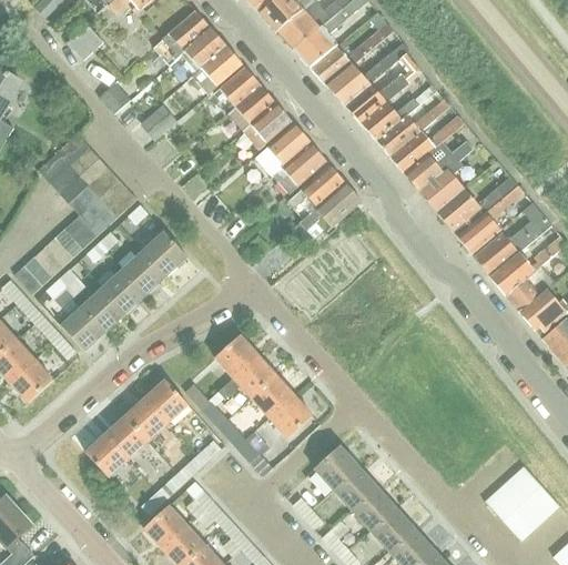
[(47,16),(62,0),(40,0),(36,6),(47,16)]
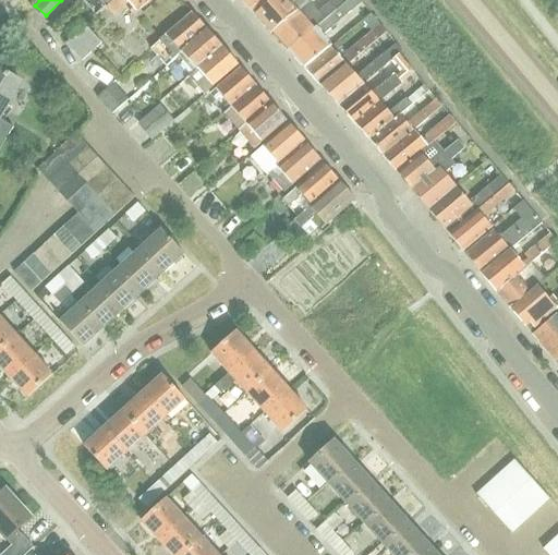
[(84,0),(96,13),(107,3),(111,0),(84,0)]
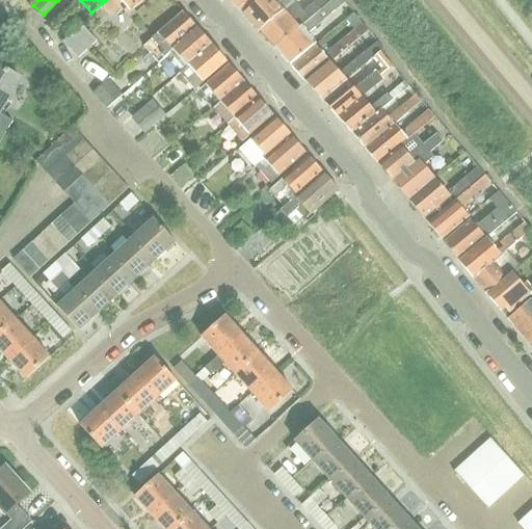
[(106,0),(102,3),(108,11),(122,0),(126,5),(122,8),(126,12),(140,0),(106,0)]
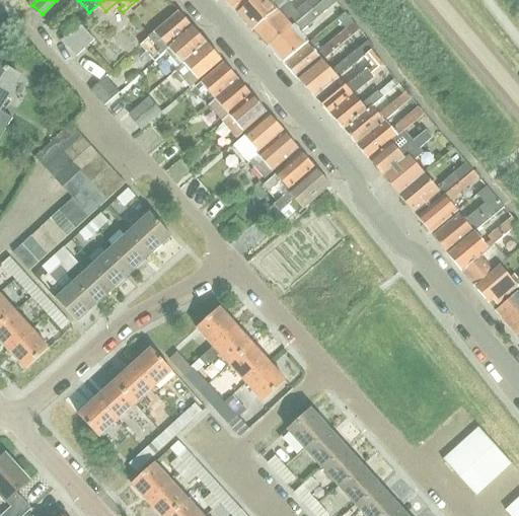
[(226,0),(236,11),(249,0),(226,0)]
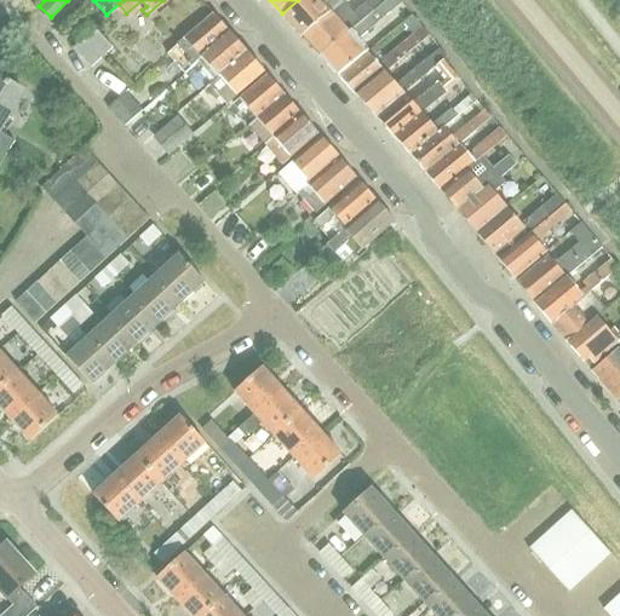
[(298,0),(282,13),(300,34),(331,9),(340,0),(298,0)]
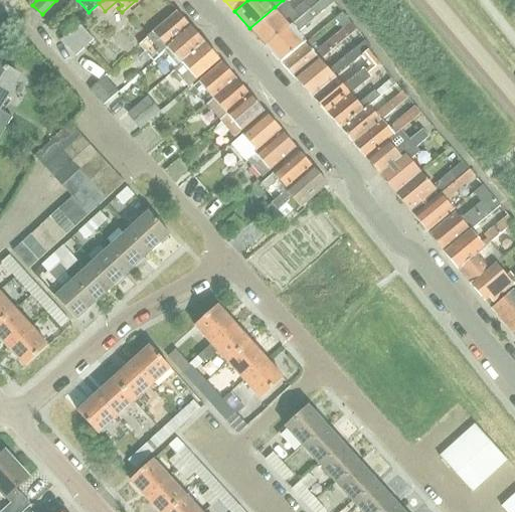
[(275,7),(249,28),(266,44),(311,8),(305,0),(303,0),(293,8),(287,0),(283,0),(275,7)]
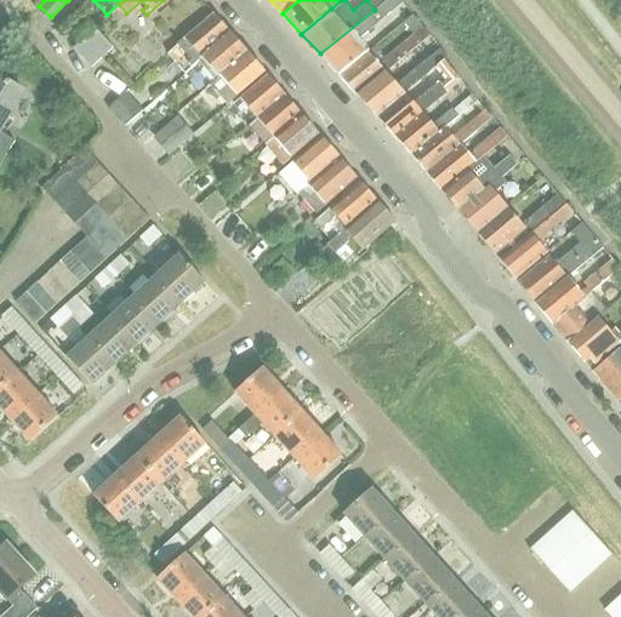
[(360,35),(404,0),(386,0),(375,10),(320,53),(339,74),(360,56),(368,50),(369,49),(360,35)]
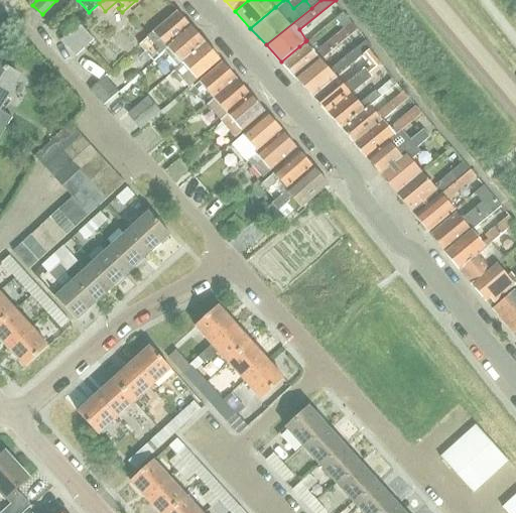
[(164,49),(191,25),(176,8),(139,41),(153,58),(164,49)]
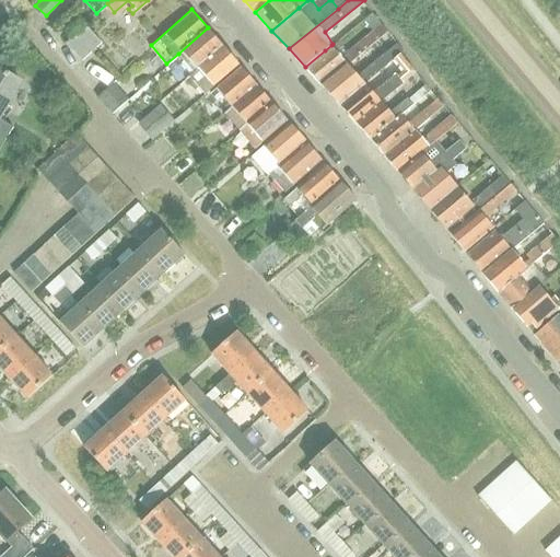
[(325,50),(305,67),(322,84),(347,64),(389,30),(384,23),(346,53),(346,54),(340,57),(331,45),(325,50)]
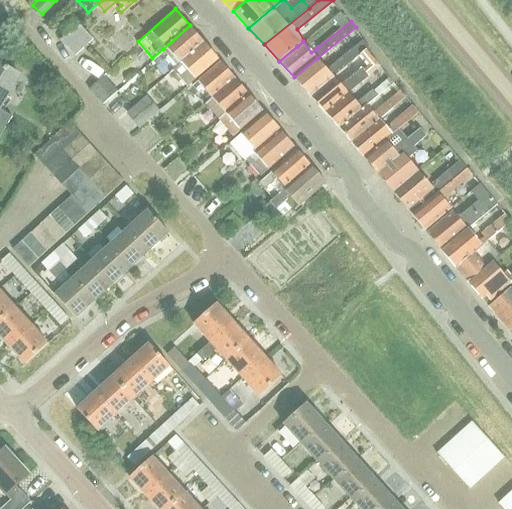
[(74,55),(84,46),(92,38),(77,23),(59,39),(74,55)]
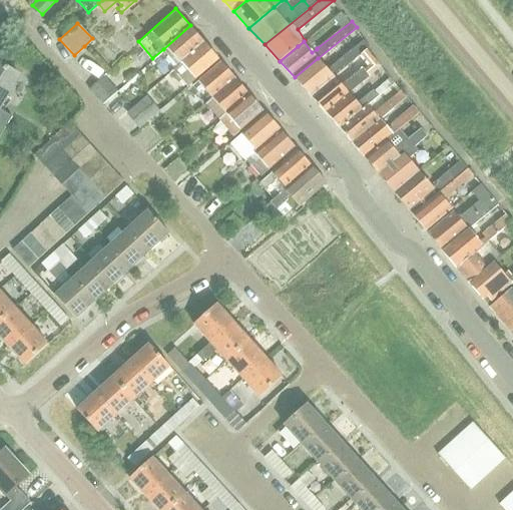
[(190,25),(163,49),(168,54),(171,52),(177,59),(174,61),(177,65),(204,41),(190,25)]
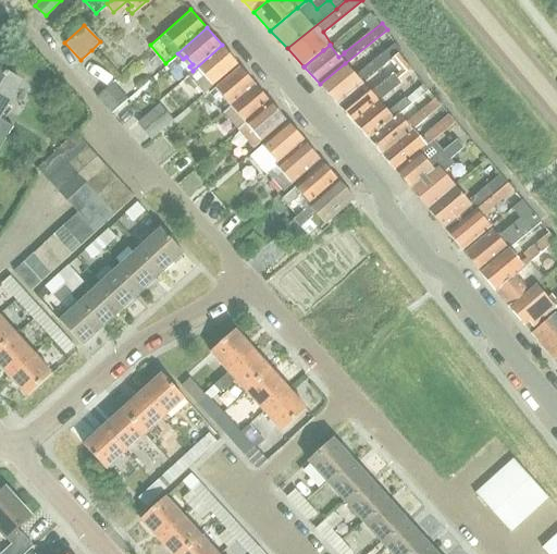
[(345,63),(320,84),(336,102),(361,82),(400,49),(395,42),(356,75),(345,63)]
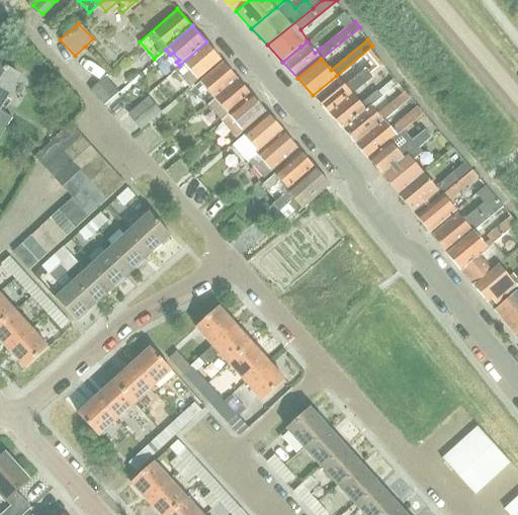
[(206,41),(179,66),(174,70),(188,86),(221,58),(206,41)]
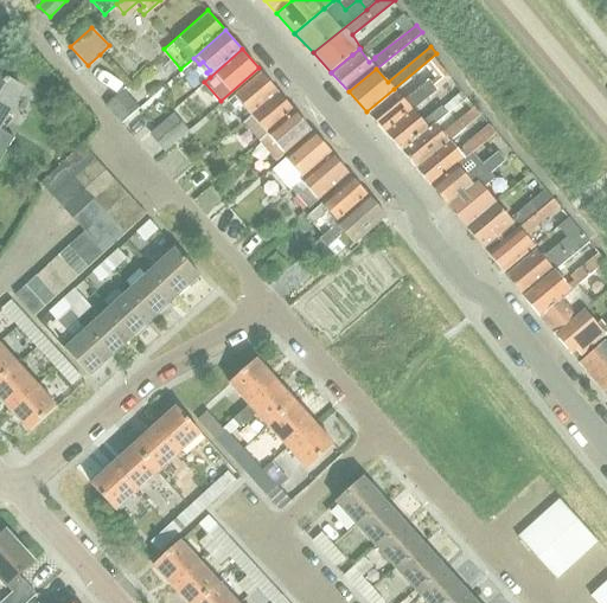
[(394,89),(366,111),(384,132),(411,109),(413,108),(435,90),(436,91),(451,79),(434,59),(426,65),(436,78),(430,84),(427,79),(410,92),(415,98),(408,104),(394,89)]
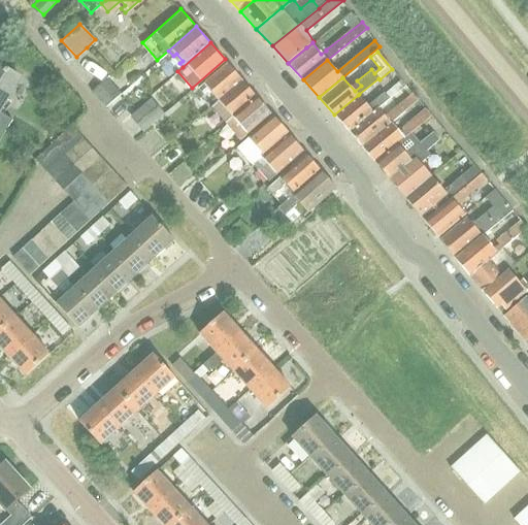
[(216,101),(241,79),(227,63),(199,87),(204,93),(208,89),(215,96),(212,98),(216,101)]
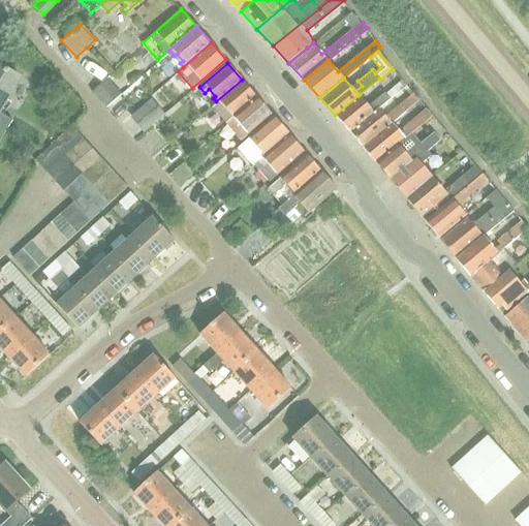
[(0,127),(4,130),(12,119),(0,111),(0,110),(20,78),(0,65),(0,127)]
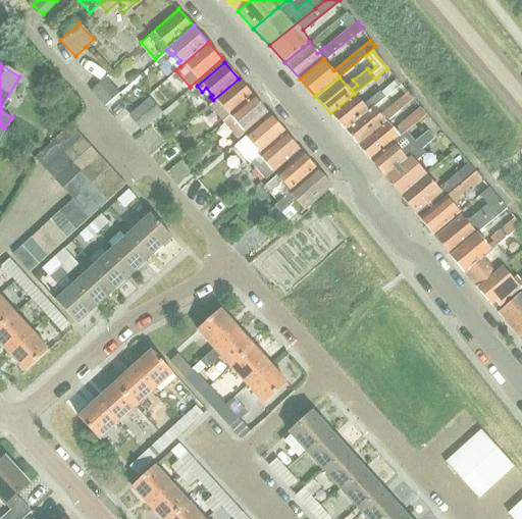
[(103,104),(117,91),(104,75),(90,90),(103,104)]
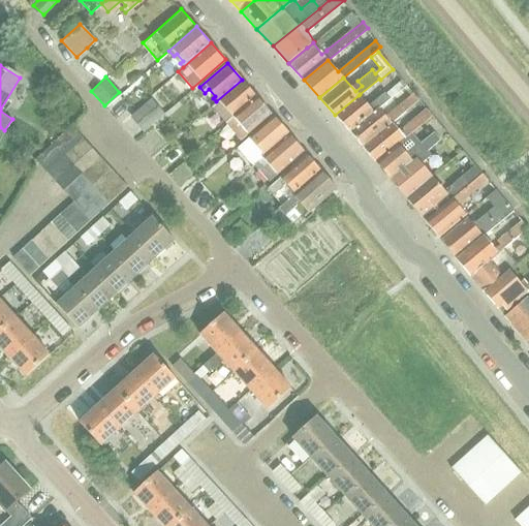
[(402,79),(384,92),(390,97),(398,91),(406,84),(402,79)]
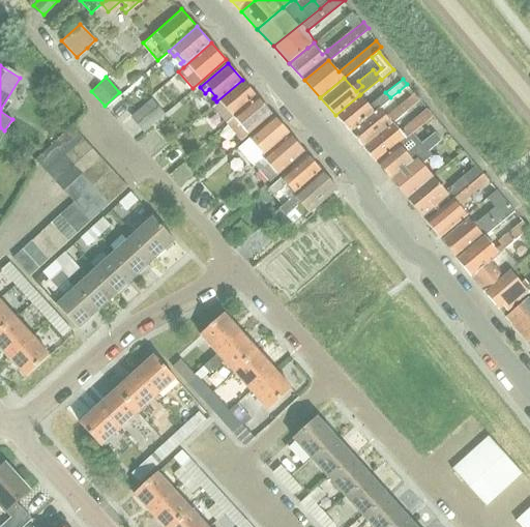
[(216,101),(212,106),(224,119),(228,116),(230,119),(227,122),(257,96),(242,80),(216,101)]
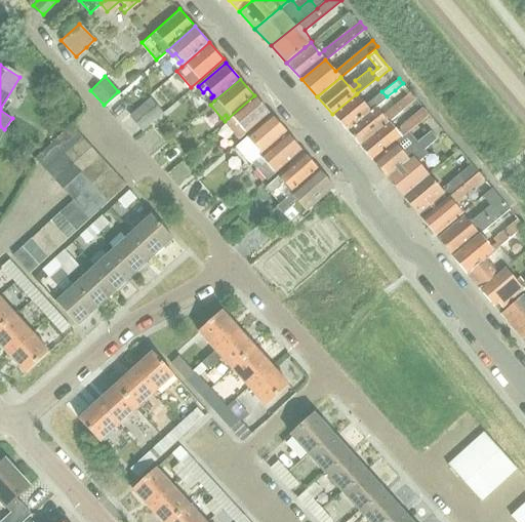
[(375,106),(387,96),(381,91),(380,90),(363,104),(356,94),(332,114),(347,129),(348,128),(375,107),(375,106)]
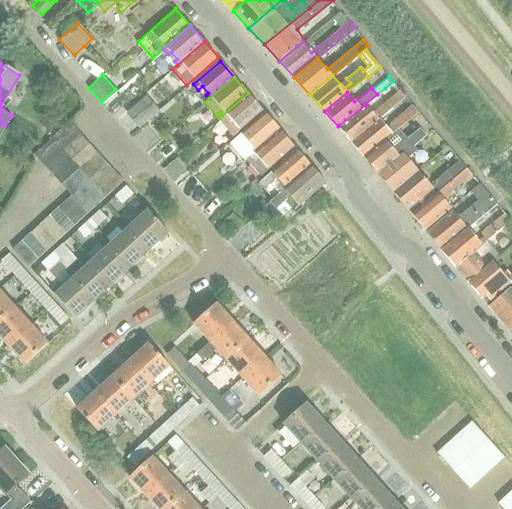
[(400,89),(383,103),(377,94),(366,103),(366,104),(339,125),(338,126),(351,141),(378,118),(405,96),(400,89)]
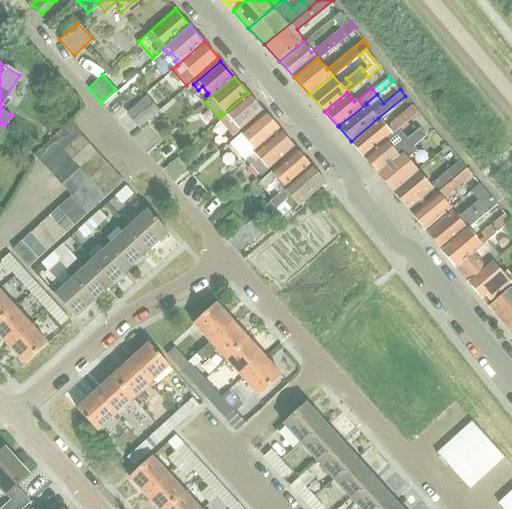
[(248,93),(219,118),(222,121),(225,118),(231,126),(228,129),(233,134),(262,109),(248,93)]
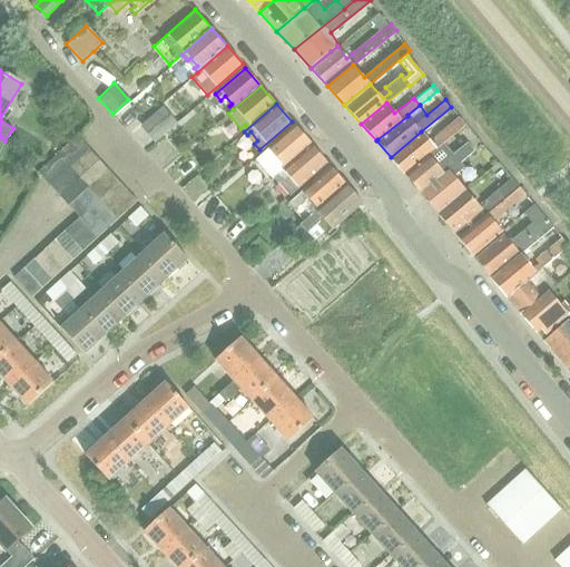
[(154,140),(175,123),(161,107),(141,125),(154,140)]
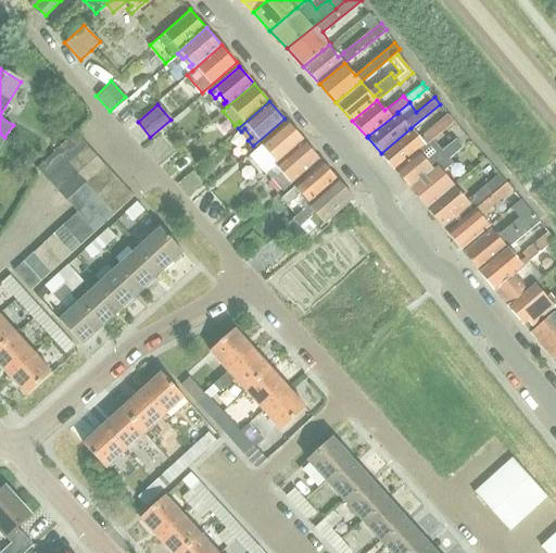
[(394,170),(418,149),(432,138),(454,121),(447,112),(422,133),(426,136),(420,140),(411,128),(381,153),(394,170)]
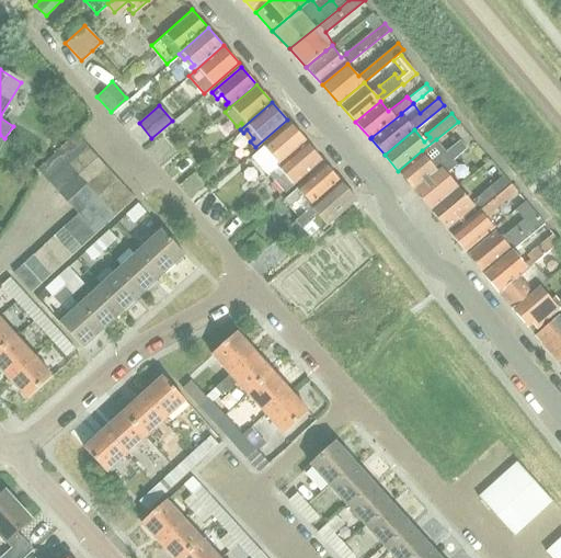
[(267,173),(306,140),(289,122),(249,158),(264,177),(267,173)]
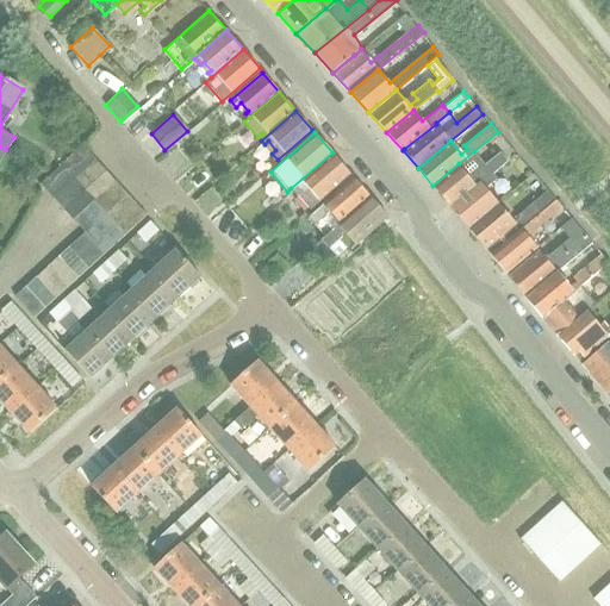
[(74,176),(95,157),(82,143),(41,181),(54,197),(74,176)]
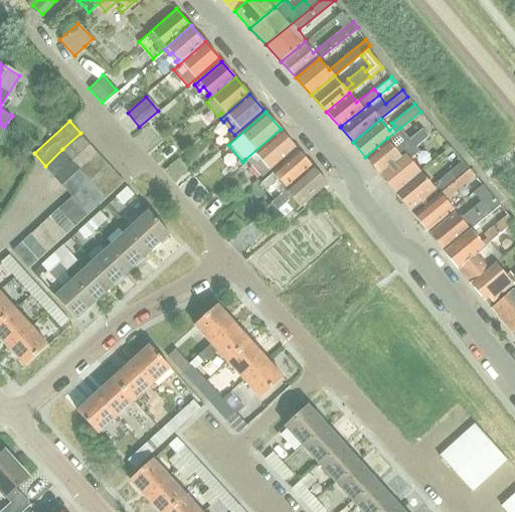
[(387,138),(365,157),(380,174),(412,147),(415,144),(427,134),(421,128),(409,138),(400,128),(387,138)]
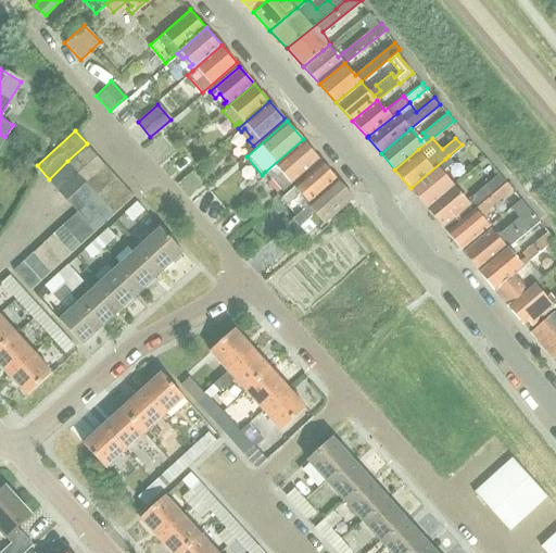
[(303,139),(265,172),(281,189),(318,156),(303,139)]
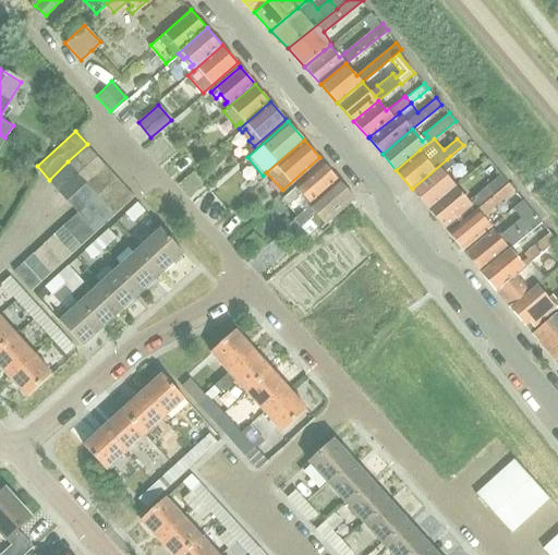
[(96,155),(87,144),(68,161),(77,172),(96,155)]
